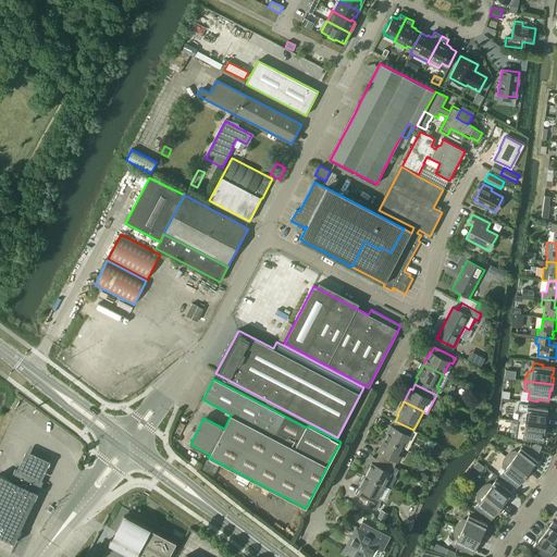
[(514,419),(514,421),(547,425),(547,419),(545,419),(546,416),(547,409),(536,407),(536,405),(528,404),(521,403),(519,404),(518,410),(520,411),(524,411),(522,413),(521,415),(520,417),(519,419),(514,419)]
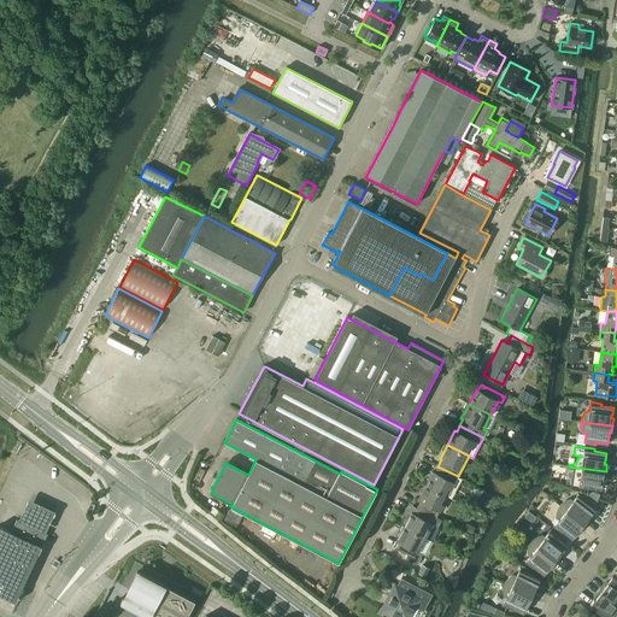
[(535,466),(528,463),(524,471),(530,475),(535,466)]
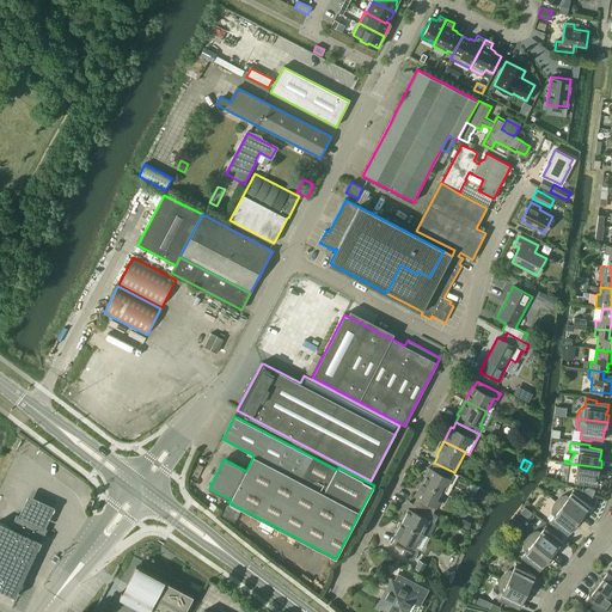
[(429,467),(422,482),(444,493),(454,472),(434,463),(432,469),(429,467)]
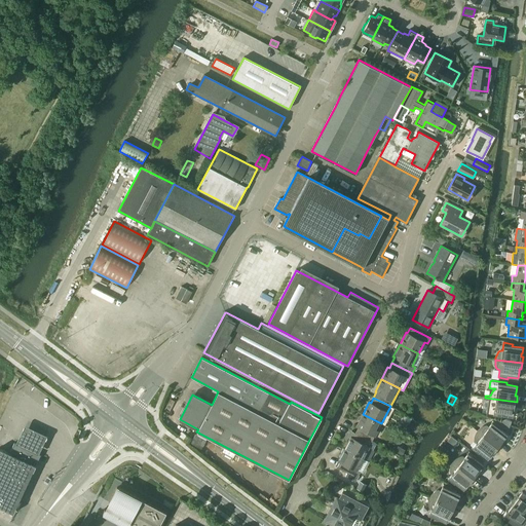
[(484,399),(483,413),(487,413),(493,414),(493,415),(493,416),(502,417),(502,415),(513,417),(514,410),(513,410),(514,408),(515,408),(516,408),(517,402),(485,398),(484,399)]
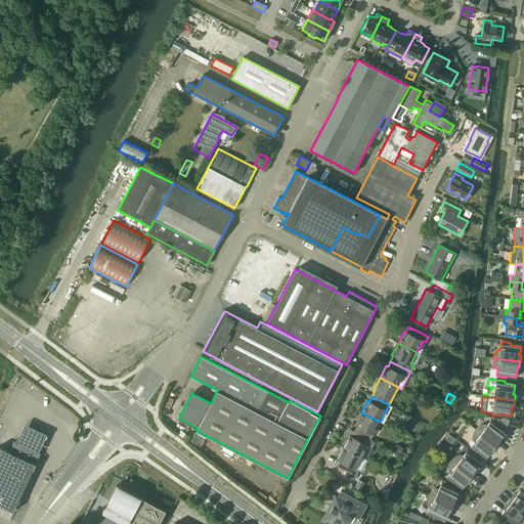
[(351,429),(372,440),(380,424),(380,423),(362,412),(361,413),(355,426),(357,427),(355,431),(351,429)]
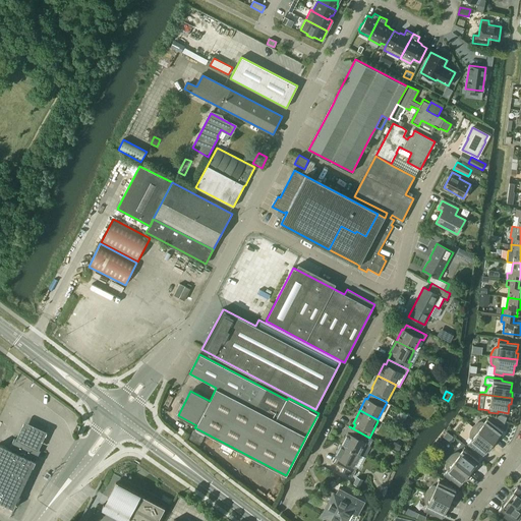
[(408,415),(404,421),(409,425),(413,418),(408,415)]
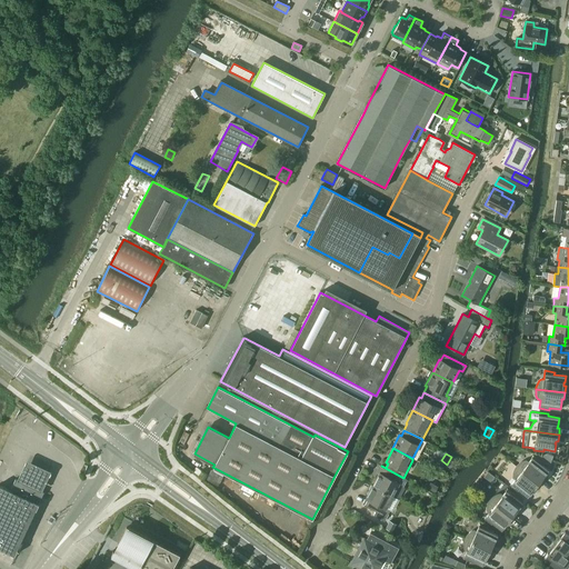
[(517,466),(539,485),(543,479),(541,478),(543,475),(545,476),(549,470),(540,463),(541,461),(533,456),(528,462),(527,461),(523,461),(521,462),(520,463),(518,465),(517,466)]
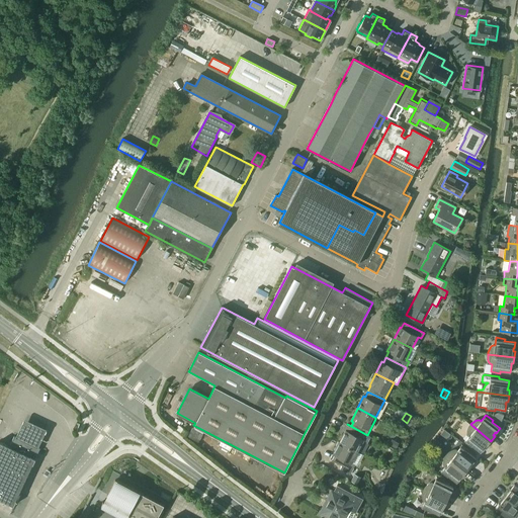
[(21,416),(14,434),(37,444),(45,426),(21,416)]
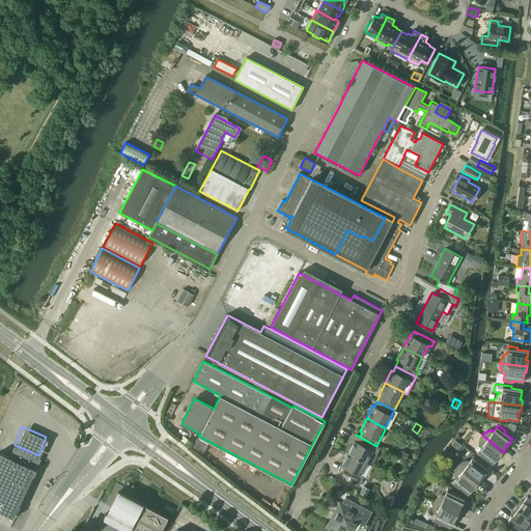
[(354,443),(348,453),(367,464),(372,452),(376,454),(381,448),(376,446),(356,435),(355,437),(352,442),(354,443)]
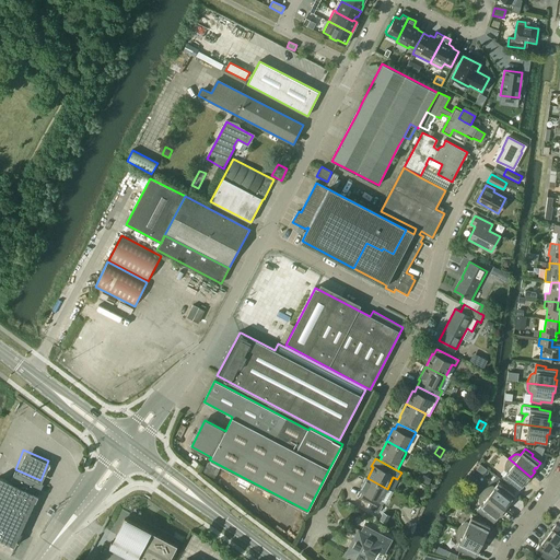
[(531,477),(509,458),(508,461),(506,463),(505,465),(505,467),(505,469),(506,470),(502,478),(510,483),(511,482),(520,489),(524,483),(523,482),(525,480),(527,481),(531,477)]
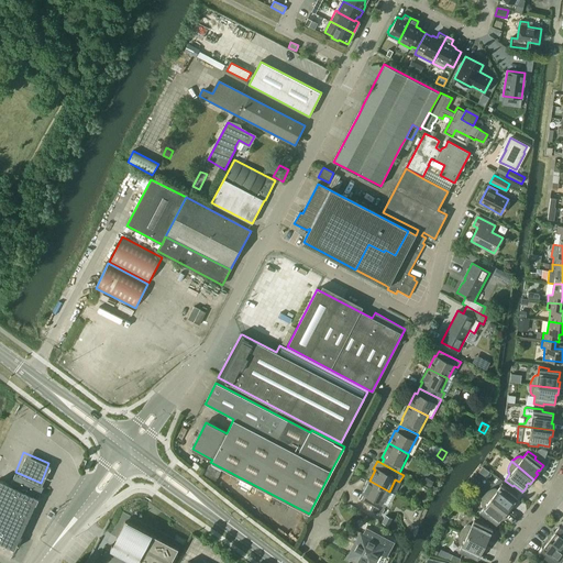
[(39,498),(44,487),(15,474),(10,485),(0,479),(0,541),(15,549),(18,543),(35,505),(36,505),(39,498)]
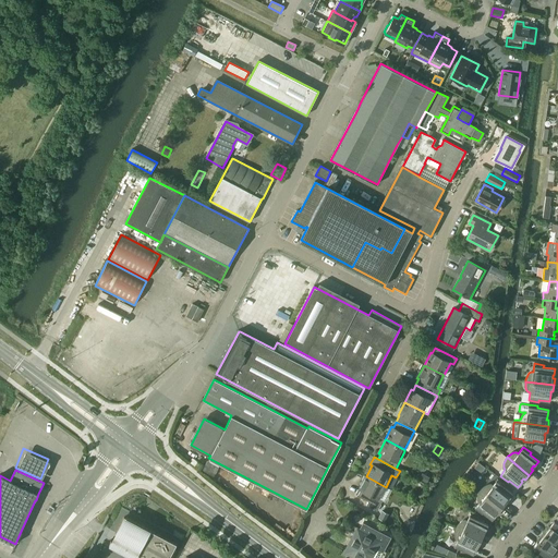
[(422,473),(419,478),(426,483),(429,477),(422,473)]
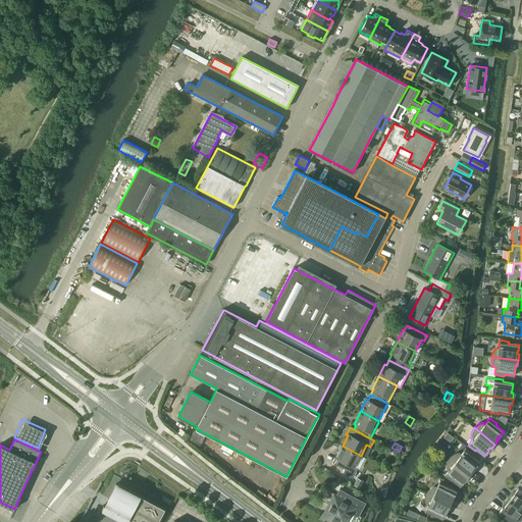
[(438,442),(435,447),(441,451),(445,448),(445,447),(438,442)]
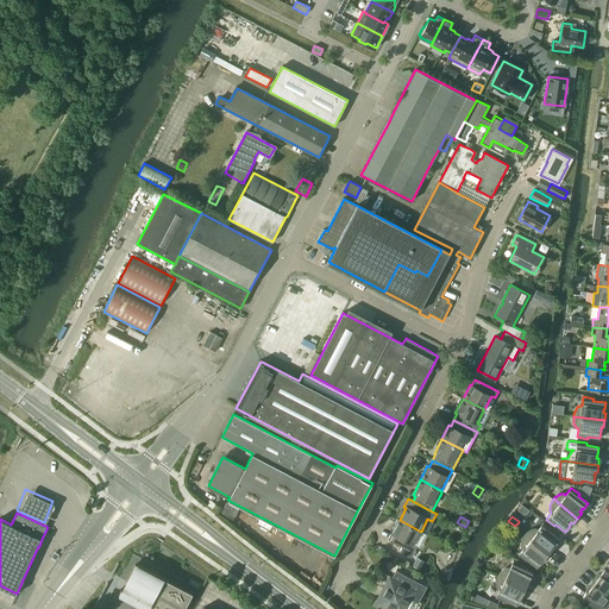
[(394,537),(390,542),(402,548),(401,552),(412,558),(416,546),(414,545),(420,533),(421,532),(400,520),(399,521),(397,521),(394,528),(395,528),(391,535),(394,537)]
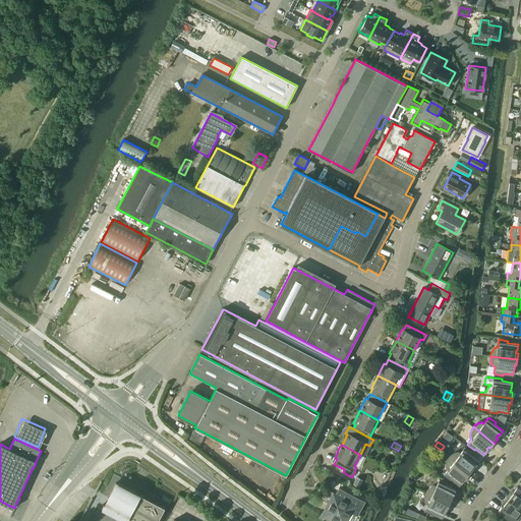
[(449,457),(470,474),(474,469),(473,468),(473,469),(472,468),(474,465),(474,466),(478,461),(470,454),(471,453),(464,448),(460,454),(458,452),(456,453),(454,454),(452,455),(451,456),(450,456),(449,457)]
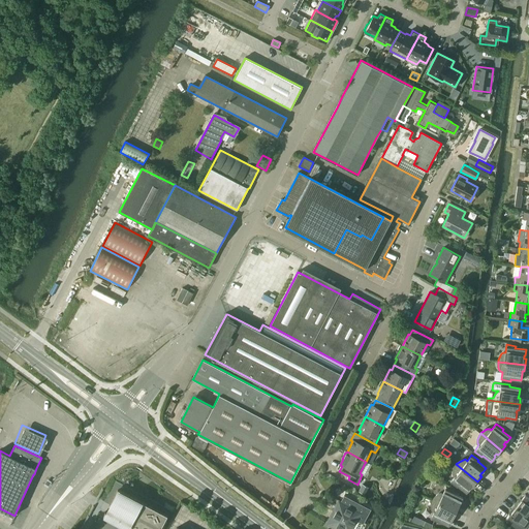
[(477,481),(456,464),(455,466),(454,468),(454,470),(453,472),(454,474),(455,475),(449,481),(457,488),(458,486),(466,493),(470,488),(470,487),(472,485),(473,486),(473,487),(477,481)]
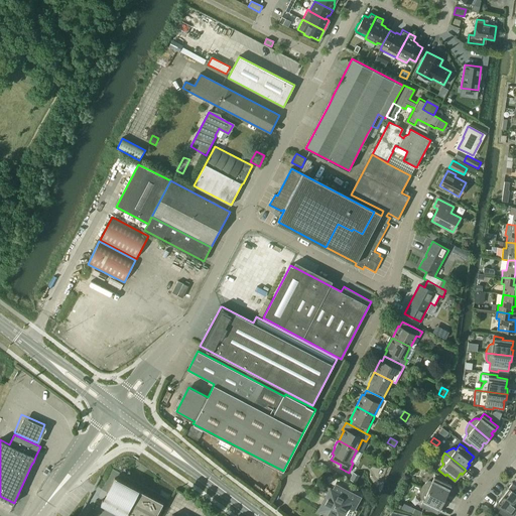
[(353,473),(350,479),(356,482),(359,476),(354,473),(353,473)]
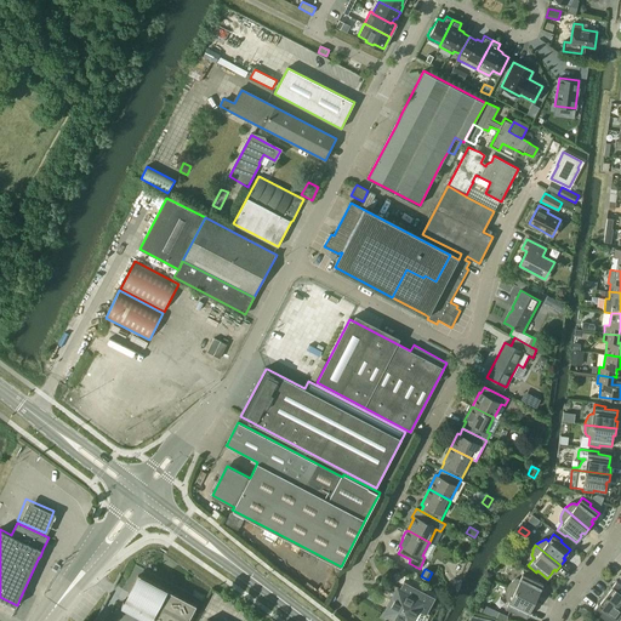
[(519,592),(536,602),(540,594),(539,594),(537,593),(539,591),(540,591),(543,584),(533,579),(533,576),(523,571),(519,580),(517,579),(514,580),(513,581),(511,584),(510,585),(508,587),(519,592)]
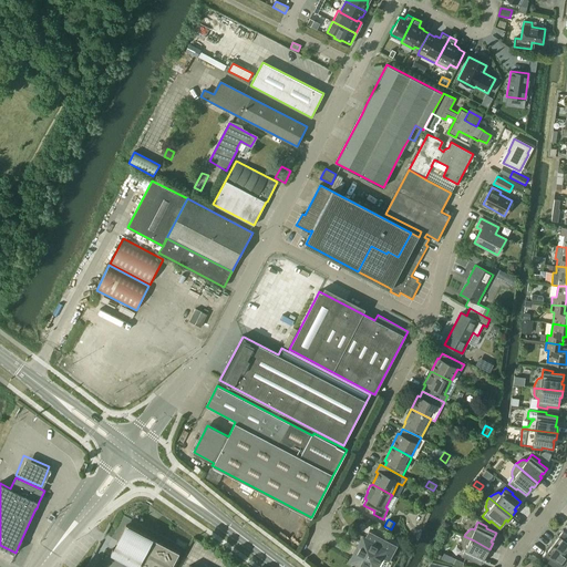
[(110,553),(136,566),(171,566),(179,553),(126,524),(116,540),(119,542),(115,549),(113,548),(110,553)]
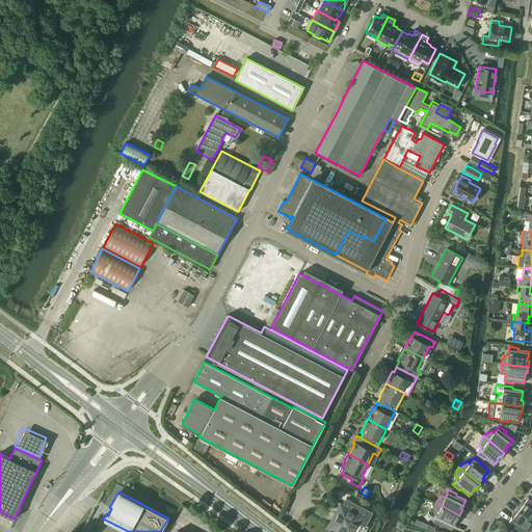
[(516,508),(531,520),(531,500),(528,497),(524,502),(525,503),(523,505),(521,503),(516,508)]
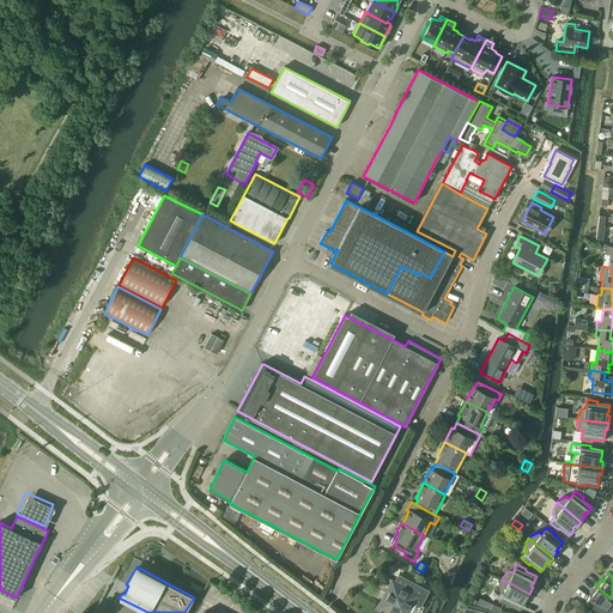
[(428,590),(399,575),(389,594),(386,593),(378,606),(388,611),(388,612),(407,612),(410,611),(412,610),(416,604),(419,606),(428,590)]
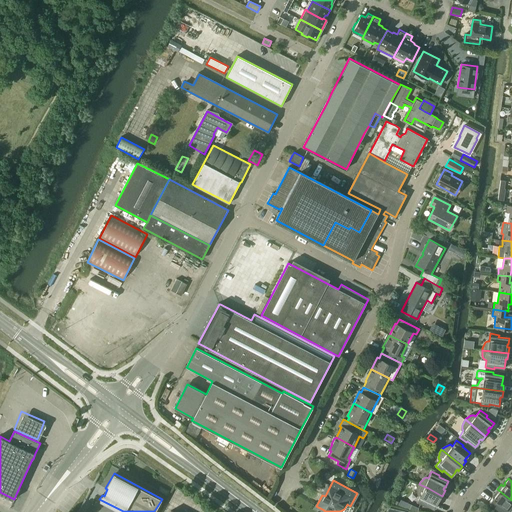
[(442,496),(428,488),(419,484),(418,486),(417,488),(417,490),(418,492),(418,494),(420,495),(416,502),(424,506),(425,504),(434,509),(437,503),(436,503),(438,500),(439,501),(440,501),(442,496)]
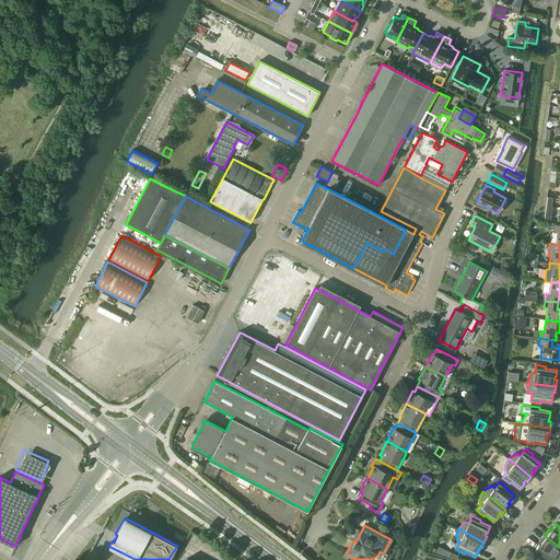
[(559,547),(544,535),(539,540),(541,541),(540,545),(539,544),(535,549),(548,559),(553,559),(556,558),(557,558),(559,558),(559,557),(559,547)]
